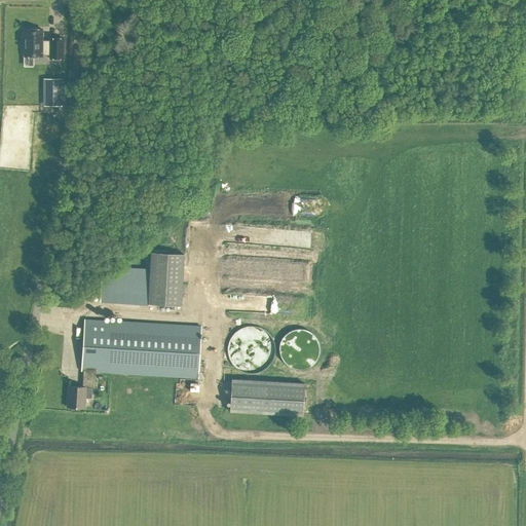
[(43,40),(42,28),(23,28),(23,32),(22,32),(22,39),(23,39),(23,57),(42,57),(42,54),(48,54),(48,59),(64,59),(64,37),(48,37),(48,40),(43,40)]
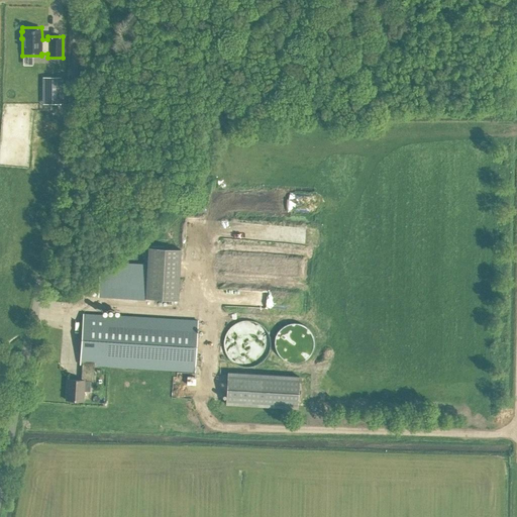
[(61,103),(61,77),(48,77),(48,87),(45,87),(45,103),(61,103)]
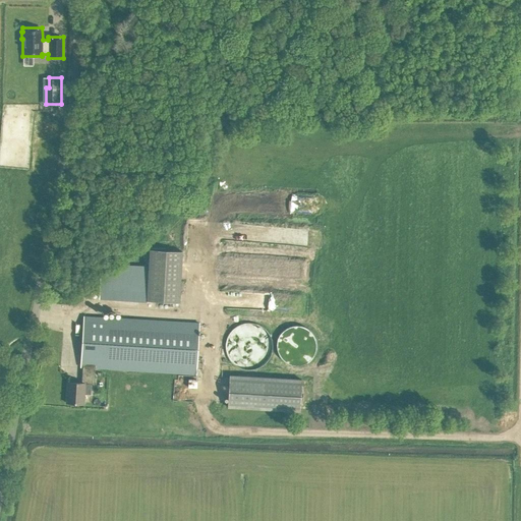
[(149,249),(148,268),(147,301),(179,302),(182,251),(149,249)]
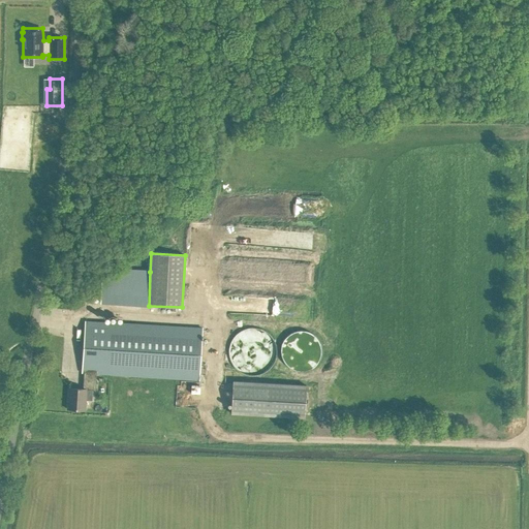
[(149,306),(150,272),(119,270),(102,280),(100,303),(149,306)]
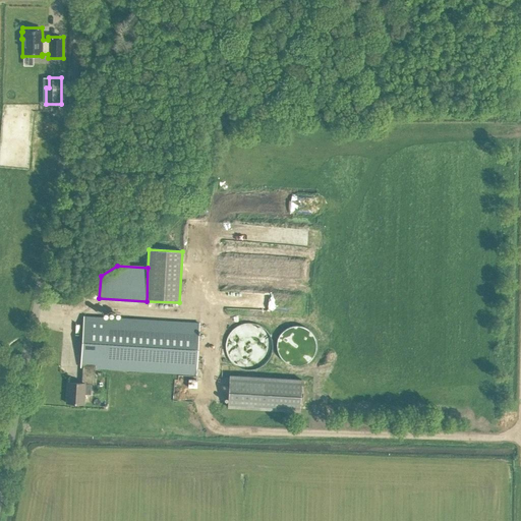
[(196,374),(199,324),(83,316),(80,367),(82,367),(81,383),(67,382),(66,403),(83,404),(84,384),(94,385),(95,368),(196,374)]
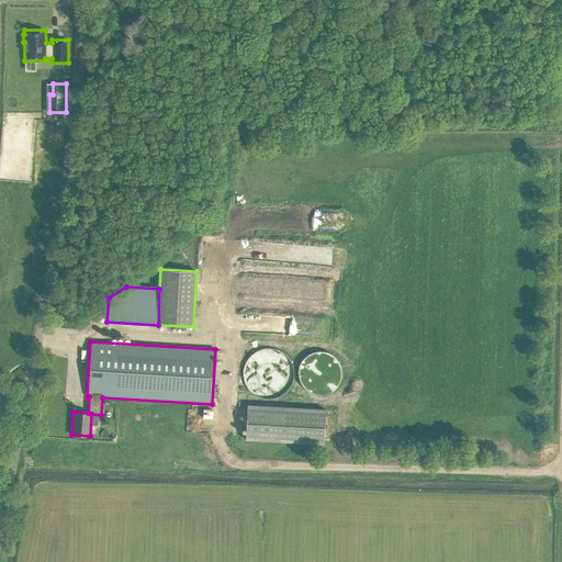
[(247,361),(244,368),(244,374),(244,381),(247,386),(250,392),(256,396),(262,398),(269,400),(276,398),(281,396),(287,392),(291,386),(293,381),(294,374),(293,368),(291,361),(287,356),(281,352),(276,349),(269,349),(262,349),(256,352),(250,356),(247,361)]
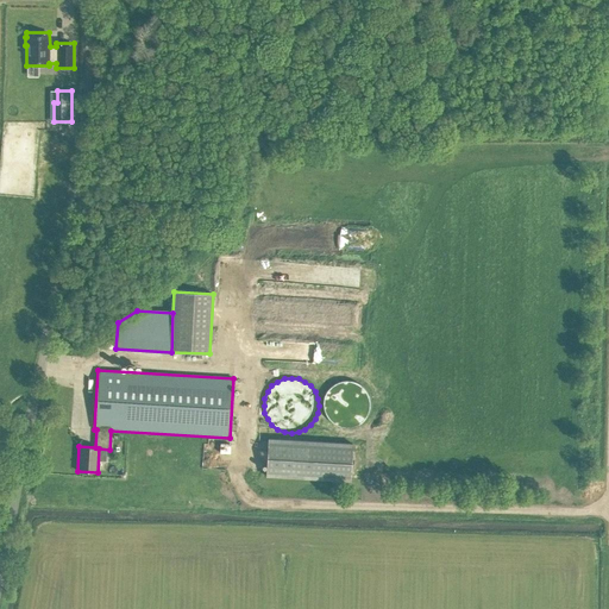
[(265,477),(350,482),(352,444),(268,439),(265,477)]
